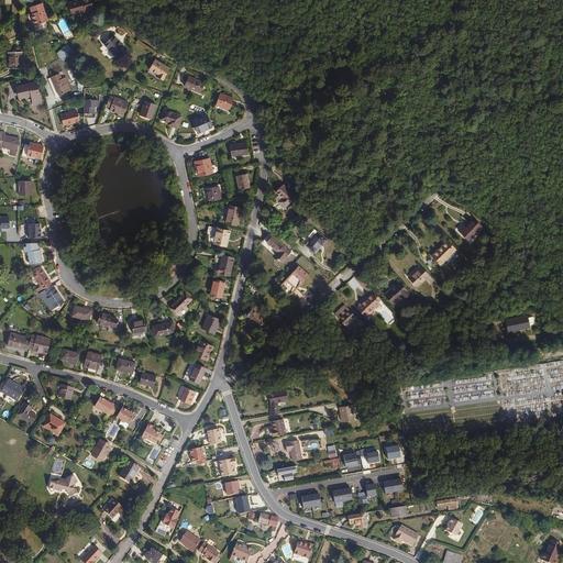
[(91,10),(88,0),(73,0),(67,1),(68,8),(69,10),(68,11),(69,13),(84,10),(84,12),(91,10)]
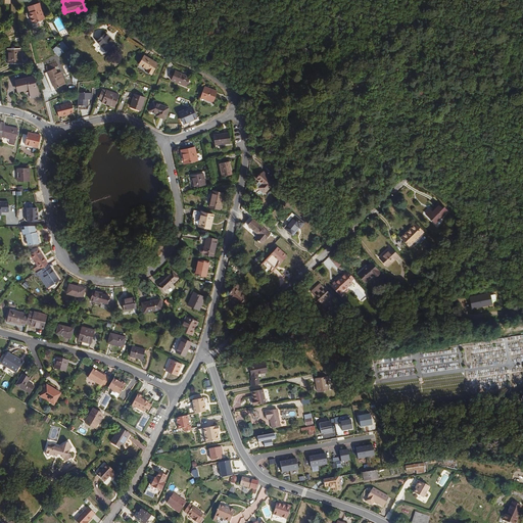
[(45,18),(39,2),(28,6),(30,11),(26,12),(29,24),(45,18)]
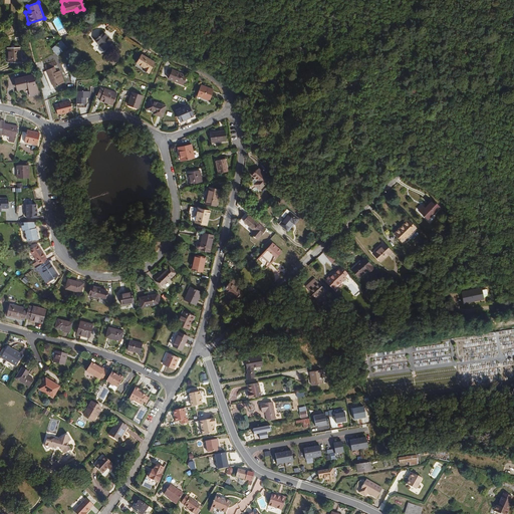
[(113,42),(103,31),(95,39),(104,49),(113,42)]
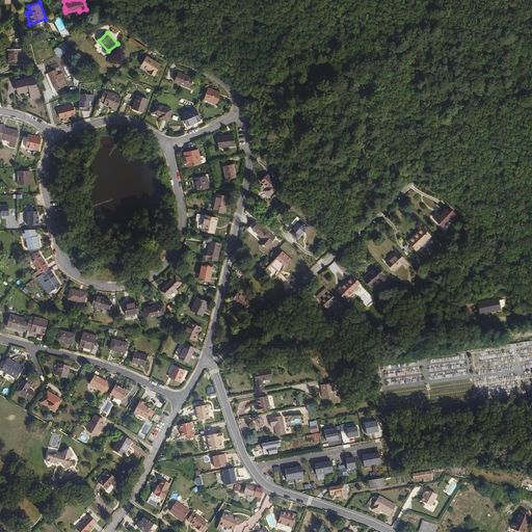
[(70,49),(63,42),(53,50),(59,57),(70,49)]
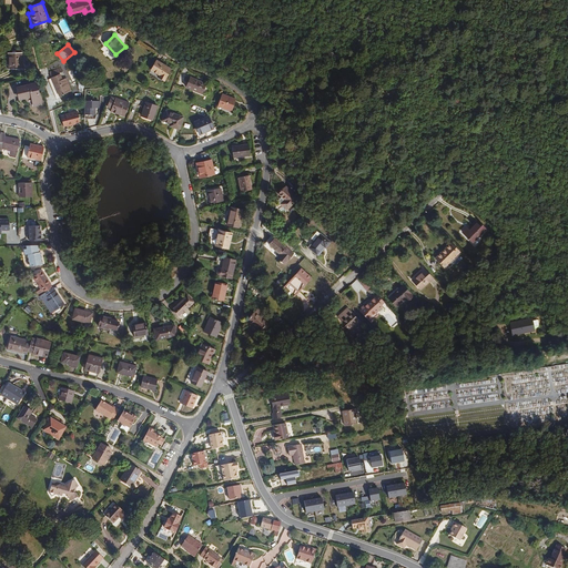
[(23,69),(21,52),(8,53),(9,70),(23,69)]
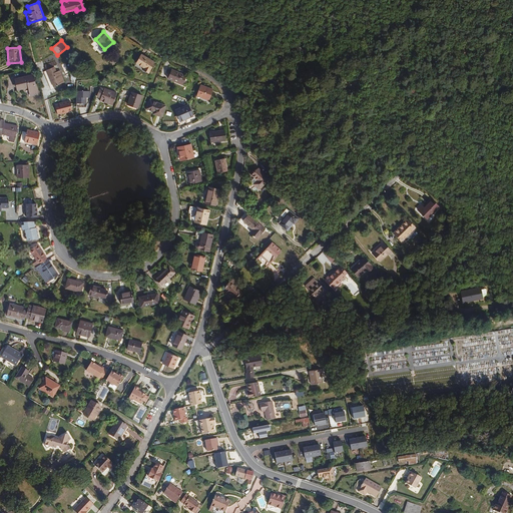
[(149,73),(155,62),(142,54),(136,63),(145,68),(144,70),(149,73)]
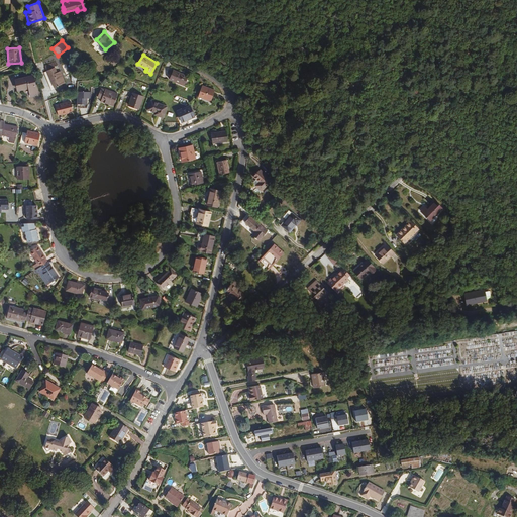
[(56,61),(53,62),(45,65),(47,70),(45,70),(53,87),(62,84),(66,82),(60,70),(57,71),(56,67),(58,66),(56,61)]
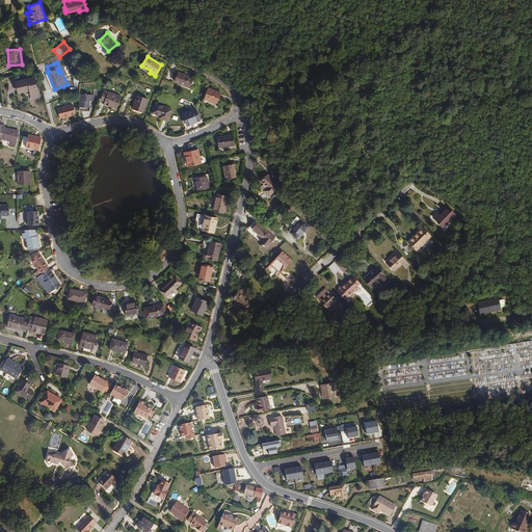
[(188,88),(192,78),(177,73),(174,82),(188,88)]
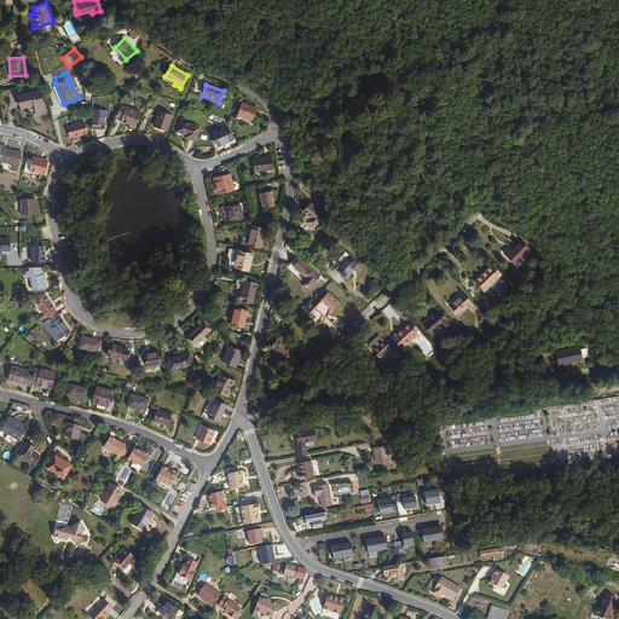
[(39,91),(36,91),(17,97),(19,108),(32,104),(34,114),(44,111),(39,91)]
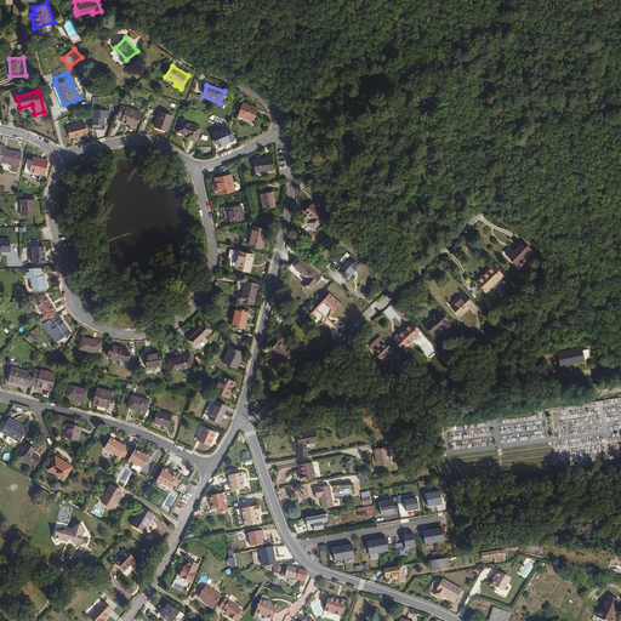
[(254,121),(258,108),(243,102),(238,115),(254,121)]
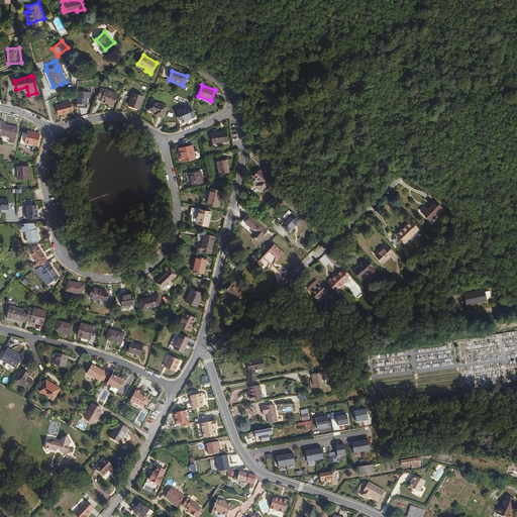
[(113,104),(117,92),(105,88),(105,89),(100,88),(97,97),(102,98),(101,100),(102,101),(113,104)]
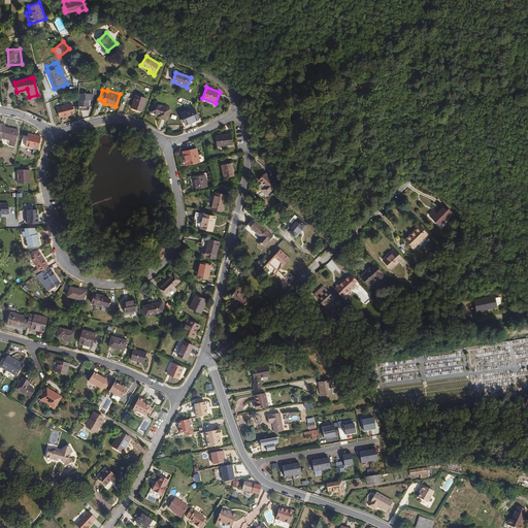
[(78,93),(79,98),(79,108),(89,107),(88,98),(92,98),(92,92),(78,93)]
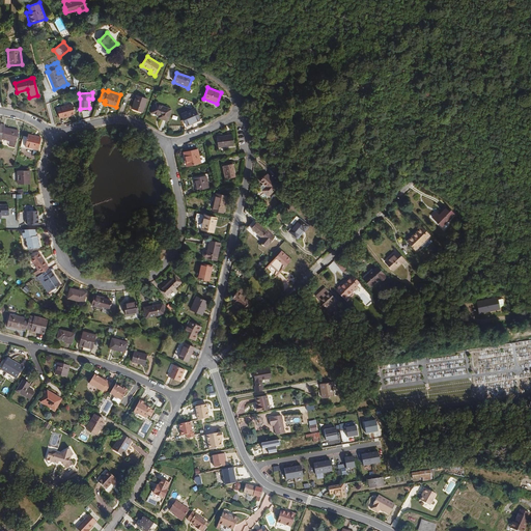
[(143,111),(147,99),(137,95),(133,108),(143,111)]
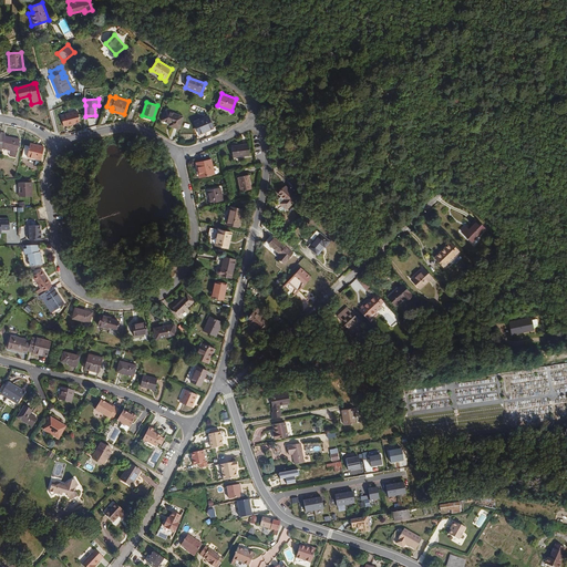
[(76,110),(60,114),(63,127),(80,123),(76,110)]
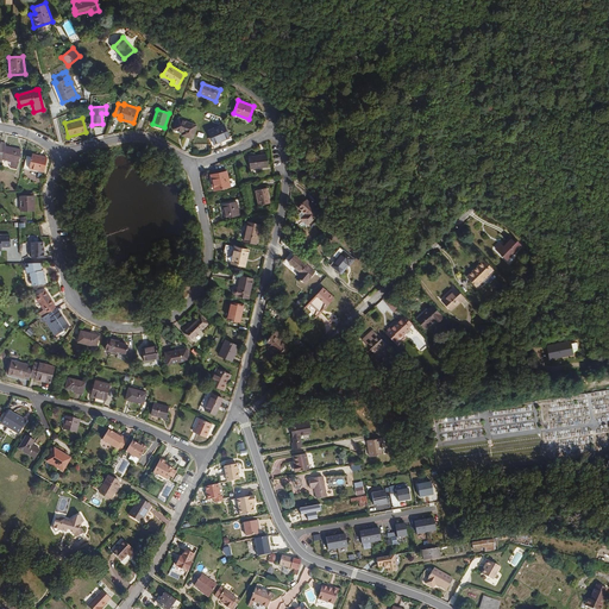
[(192,138),(195,125),(177,119),(175,130),(182,132),(181,133),(182,135),(192,138)]
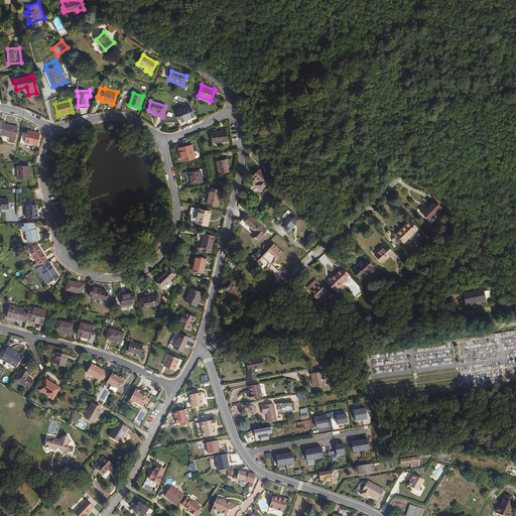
[(196,116),(189,106),(176,111),(181,123),(194,117),(196,116)]
